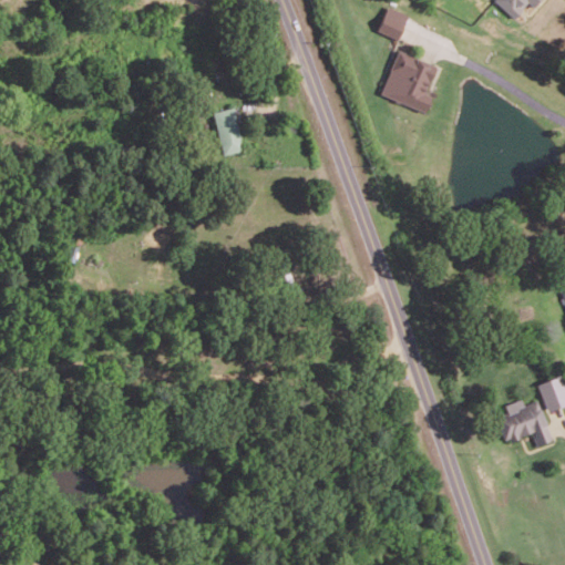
[(496,0),(495,1),(516,20),(530,4),(535,9),(542,0),(496,0)]
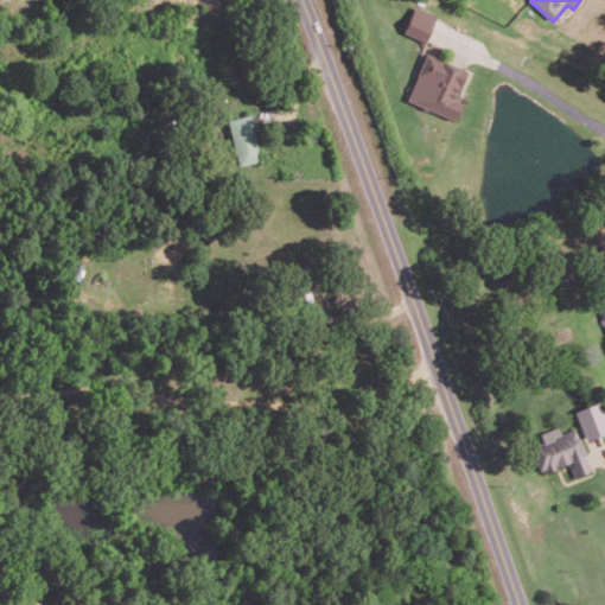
[(439,17),(418,7),(406,34),(428,44),(439,17)]
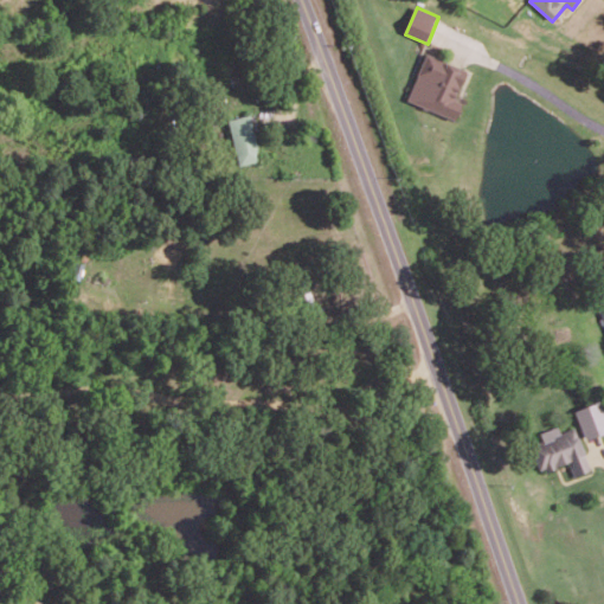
[(409,104),(457,120),(463,103),(457,102),(467,70),(424,56),(409,104)]
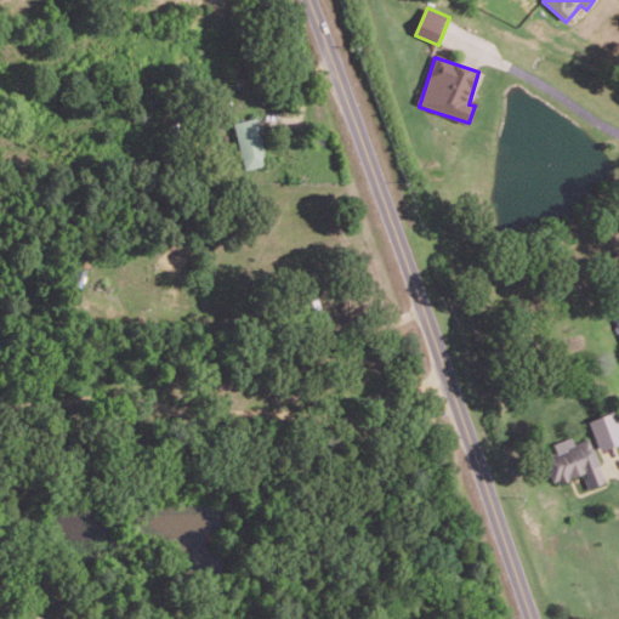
[(245,171),(267,165),(256,119),(234,125),(245,171)]
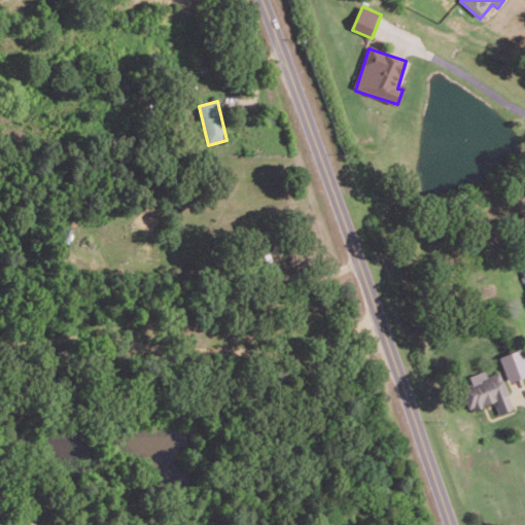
[(499,358),(510,384),(524,378),(524,356),(522,349),(499,358)]
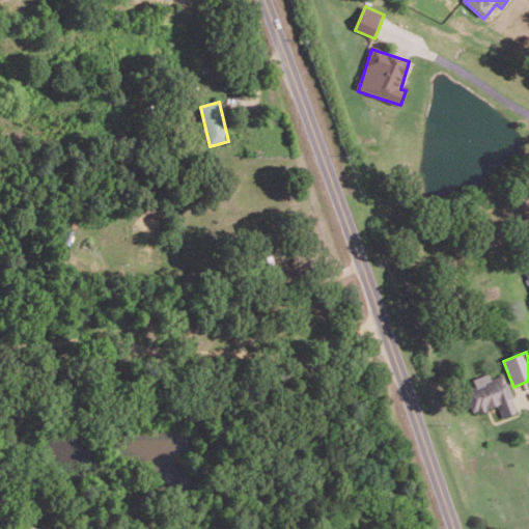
[(499,407),(503,418),(518,414),(505,378),(466,391),(474,415),(499,407)]
